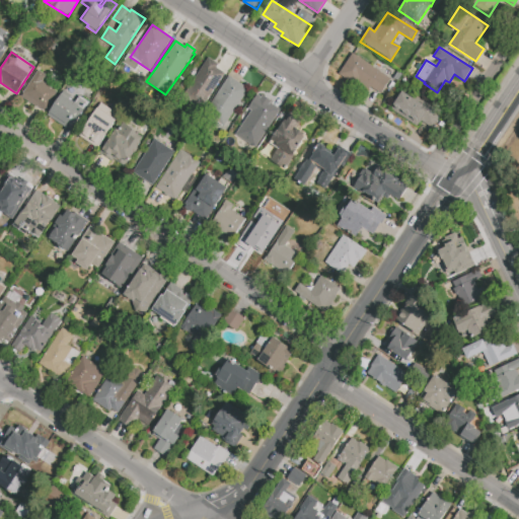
[(339,74),(353,53),(391,79),(381,94),(371,87),(369,90),(358,82),(356,85),(339,74)]
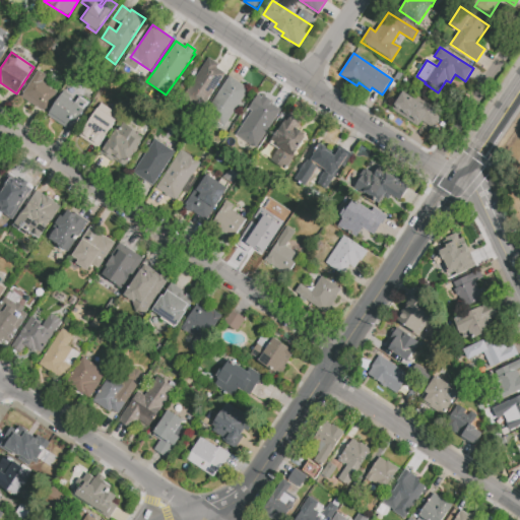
[(208,57),(218,64),(216,67),(225,73),(204,104),(185,90),(208,57)]
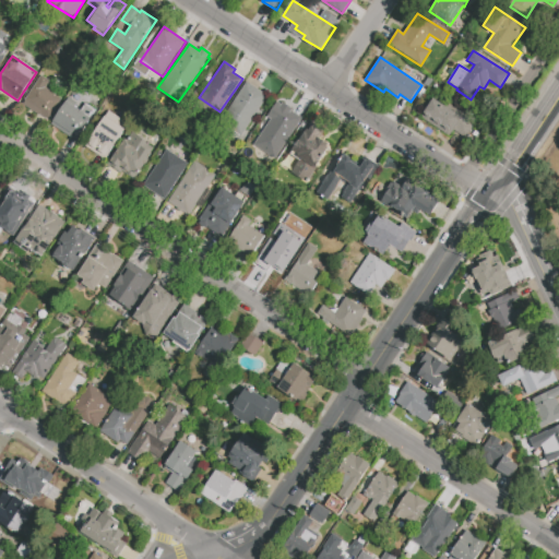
[(22,104),(42,74),(50,81),(46,88),(61,98),(47,120),(22,104)]
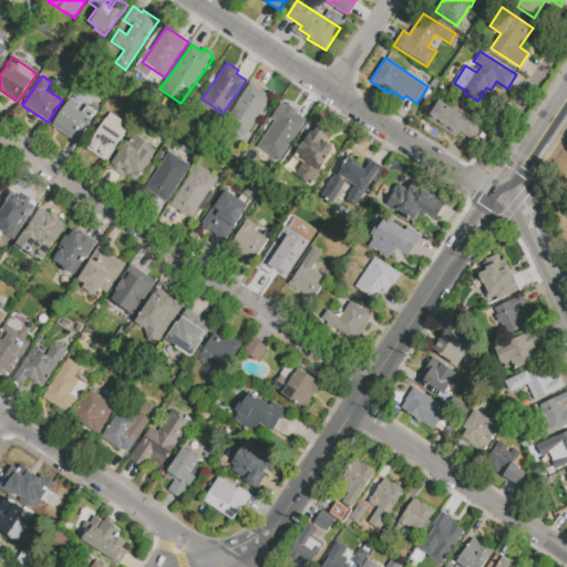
[(250,83),(271,98),(244,138),(223,124),(250,83)]
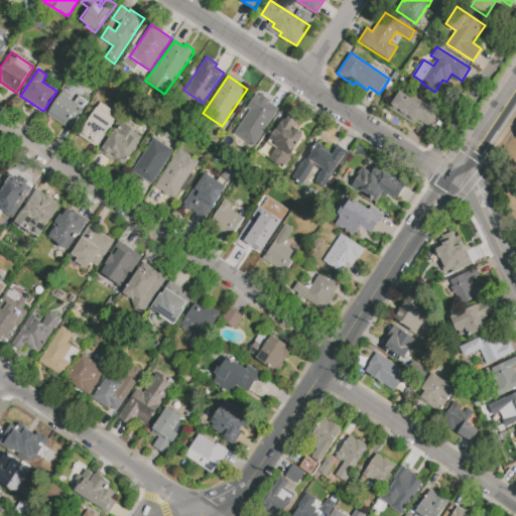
[(407,91),(432,107),(432,112),(437,115),(429,128),(417,121),(414,126),(388,108),(400,90),(405,94),(407,91)]
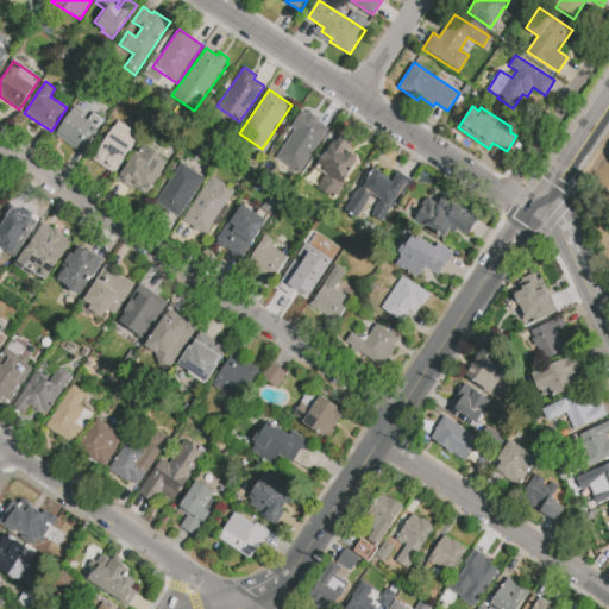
[(93,123),(79,146),(57,133),(73,110),(93,123)]
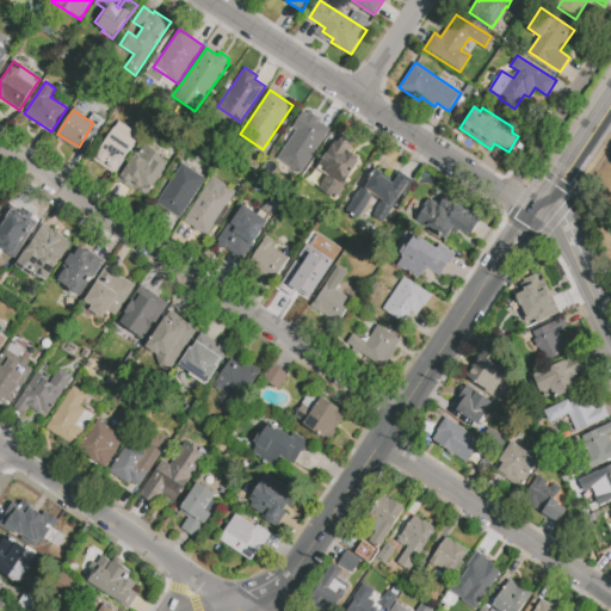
[(277,159),(307,115),(331,130),(301,174),(277,159)]
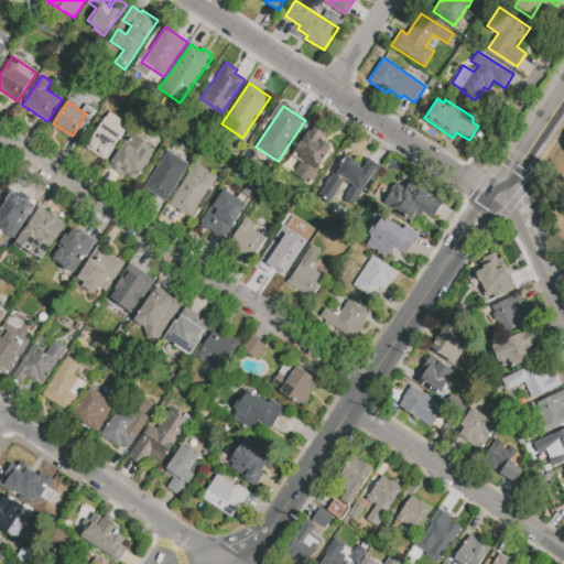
[(109,111),(125,122),(121,128),(126,131),(107,159),(98,152),(96,154),(85,148),(109,111)]
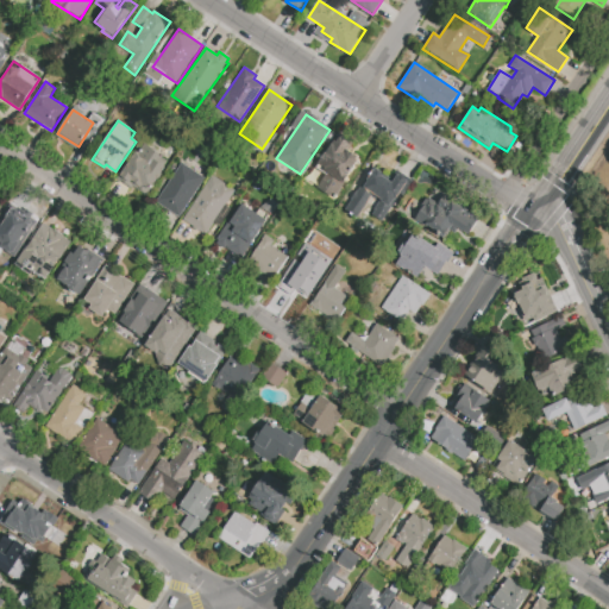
[(316,168),(319,163),(318,163),(325,151),(326,152),(336,136),(338,137),(336,140),(337,142),(340,136),(351,143),(346,149),(360,158),(334,199),(318,188),(326,174),(316,168)]
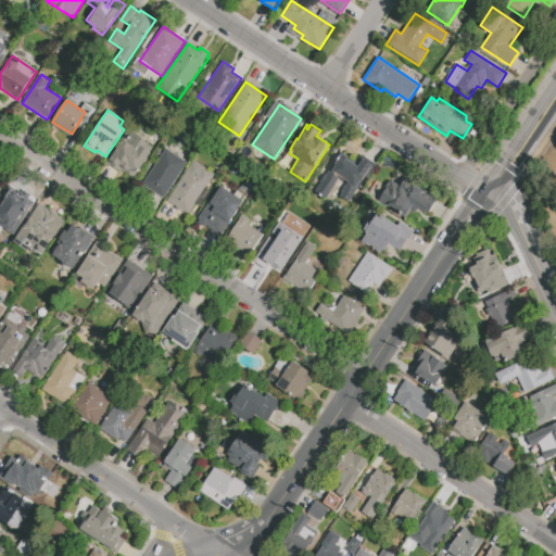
[(108,163),(124,138),(126,139),(131,131),(146,140),(144,142),(153,148),(135,177),(122,168),(121,172),(108,163)]
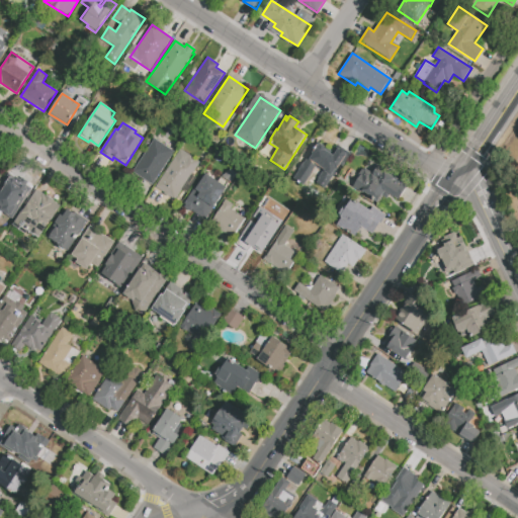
[(132,172),(154,139),(174,152),(152,185),(132,172)]
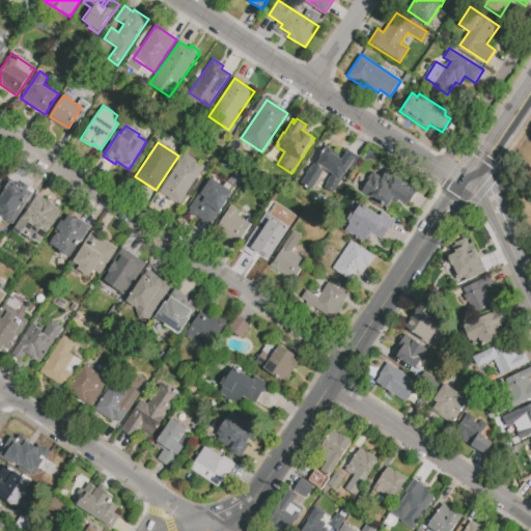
[(326,148),(341,159),(346,151),(356,159),(344,176),(343,175),(340,179),(325,169),(310,190),(301,184),(307,175),(306,174),(310,167),(311,168),(316,161),(317,162),(322,157),(320,156),(326,148)]
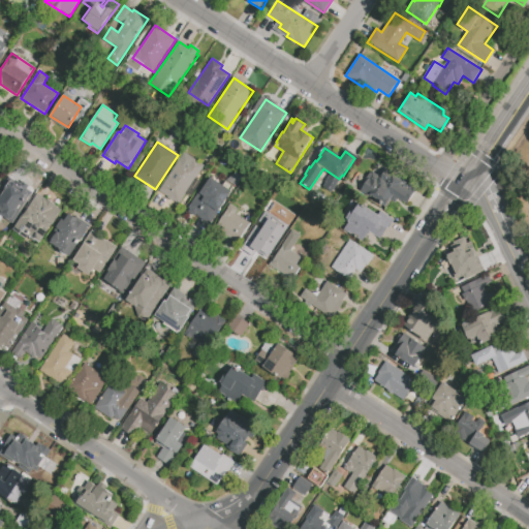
[(184,152),(204,165),(178,205),(158,192),(184,152)]
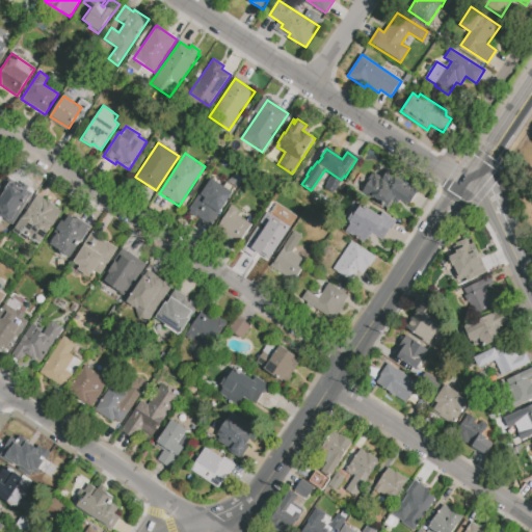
[(409,205),(400,200),(397,205),(392,202),(388,209),(371,198),(372,196),(364,191),(371,180),(369,178),(372,173),(374,174),(379,164),(395,174),(394,176),(405,182),(403,186),(411,191),(413,189),(418,192),(409,205)]
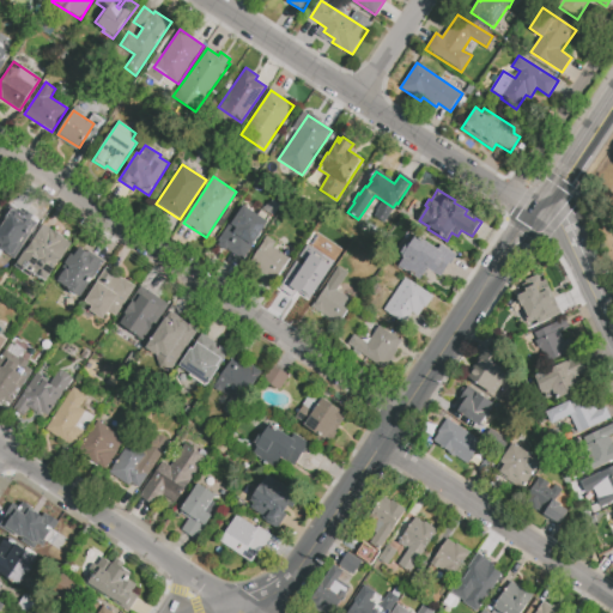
[(244,206),(258,214),(261,210),(269,216),(266,220),(268,222),(242,260),(226,249),(225,253),(214,246),(231,220),(234,222),(244,206)]
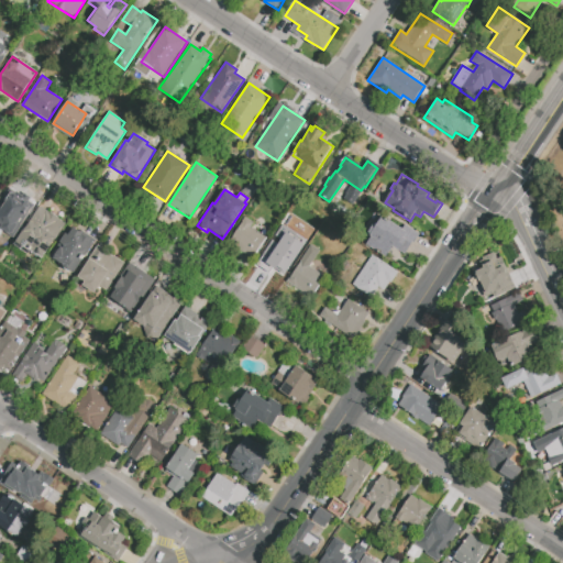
[(14,244),(30,222),(40,207),(50,213),(51,211),(58,217),(57,219),(67,225),(56,241),(55,240),(42,258),(30,251),(28,254),(14,244)]
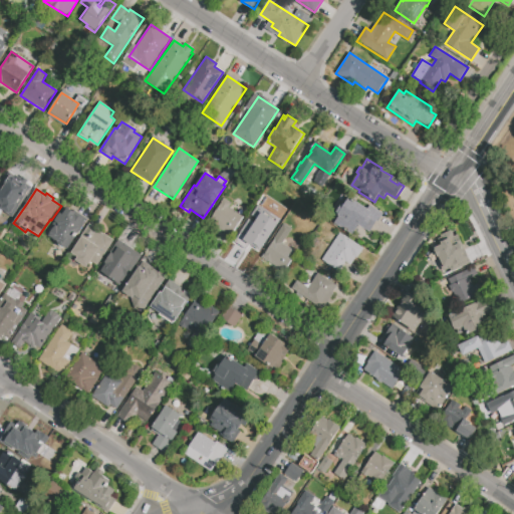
[(263,197),(272,202),(261,218),(274,226),(269,233),(272,234),(258,255),(235,239),(263,197)]
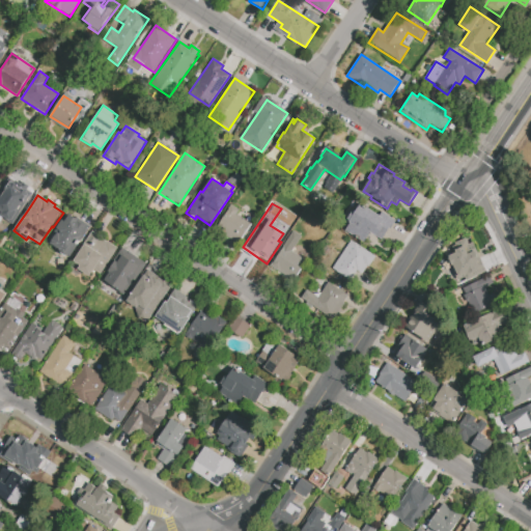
[(370,232),(364,242),(345,229),(350,222),(347,221),(355,210),(356,211),(360,203),(379,216),(382,212),(395,221),(383,241),(370,232)]
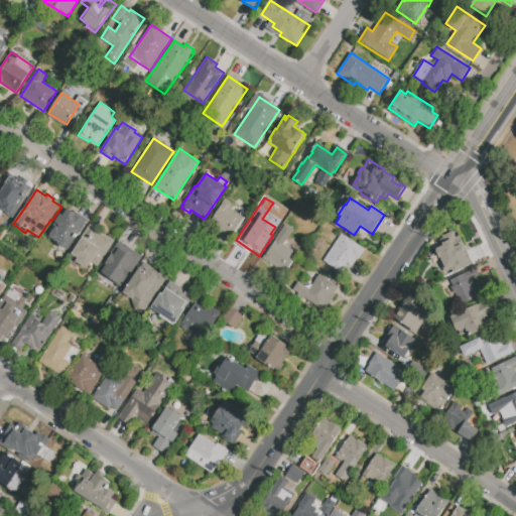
[(244,218),(235,233),(212,218),(224,200),(233,205),(230,209),(244,218)]
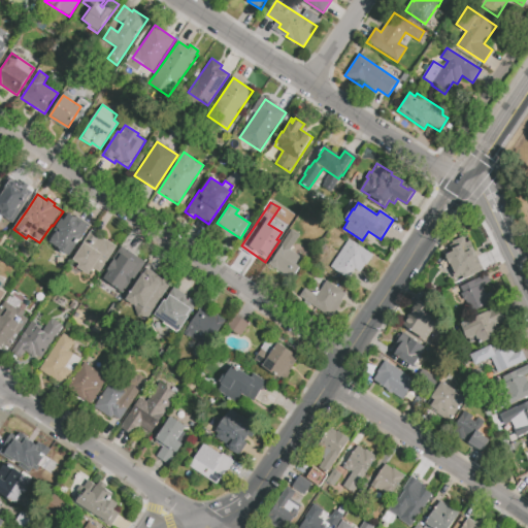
[(69,213),(78,220),(78,221),(88,227),(69,255),(52,243),(53,241),(52,240),(57,232),(59,233),(60,230),(56,228),(61,219),(64,221),(69,213)]
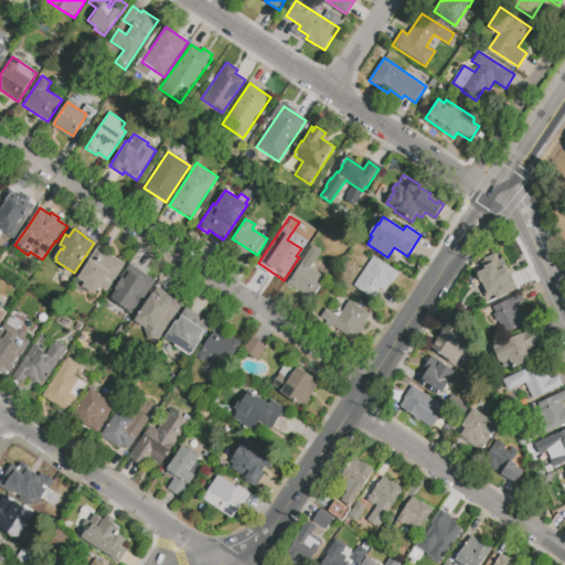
[(106,291),(99,287),(95,295),(81,285),(85,278),(80,274),(98,245),(125,264),(106,291)]
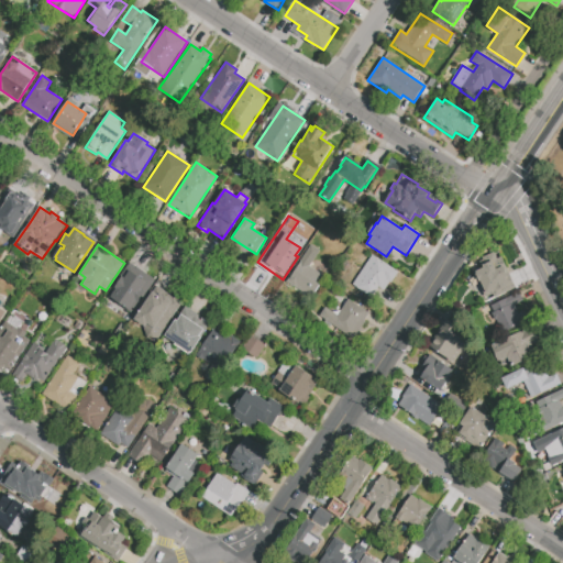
[(286,283),(300,262),(300,261),(311,244),(321,251),(310,267),(327,278),(311,299),(286,283)]
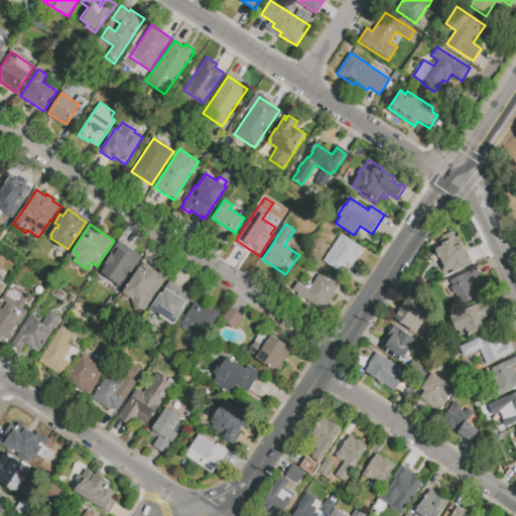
[(434,248),(444,274),(470,265),(457,230),(438,236),(442,245),(434,248)]
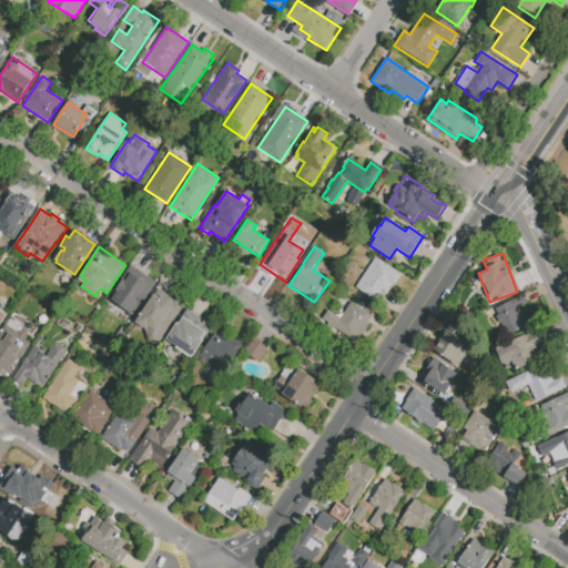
[(356,287),(376,257),(402,274),(388,294),(381,288),(374,298),(356,287)]
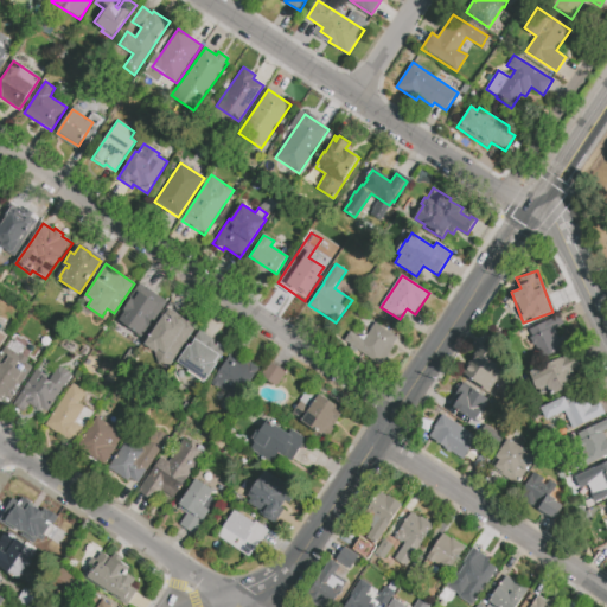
[(115,321),(141,338),(165,300),(139,283),(115,321)]
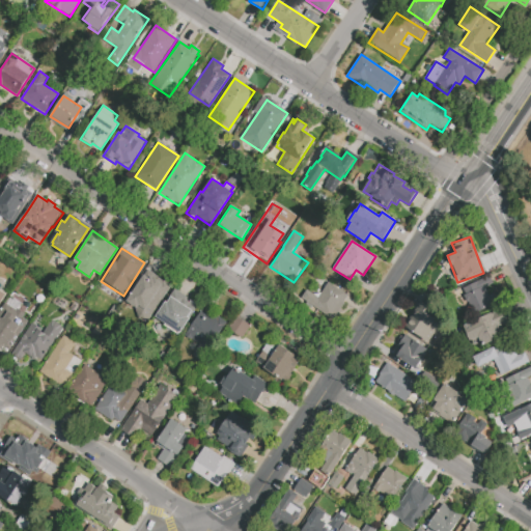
[(144,275),(150,279),(151,277),(161,283),(163,280),(171,285),(167,290),(168,291),(146,324),(138,318),(136,307),(127,301),(144,275)]
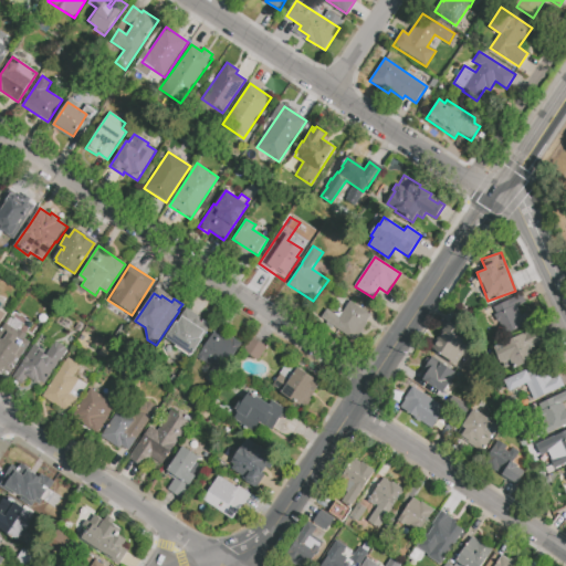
[(339,317),(350,301),(370,314),(359,331),(362,332),(356,341),(321,317),(327,308),(339,317)]
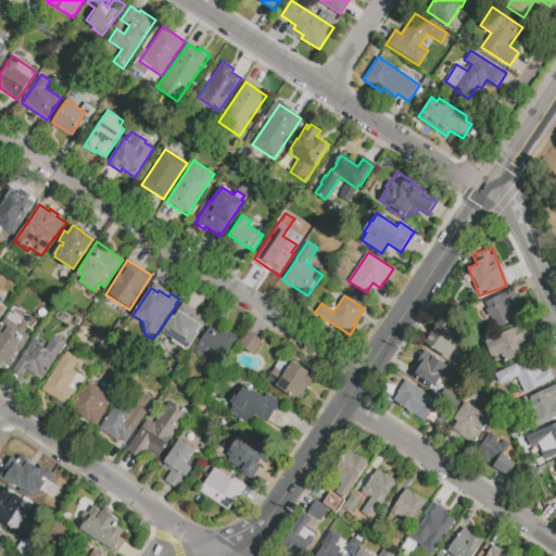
[(507,299),(512,310),(516,307),(521,318),(495,330),(492,323),(488,325),(481,313),(485,311),(485,310),(507,299)]
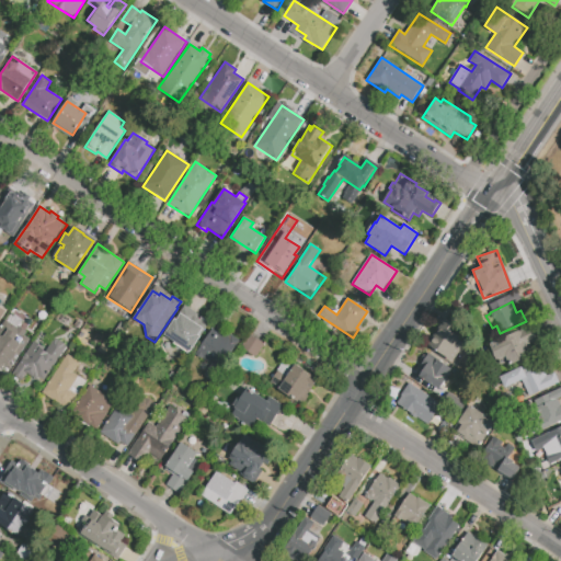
[(0,305),(9,311),(0,323),(0,305)]
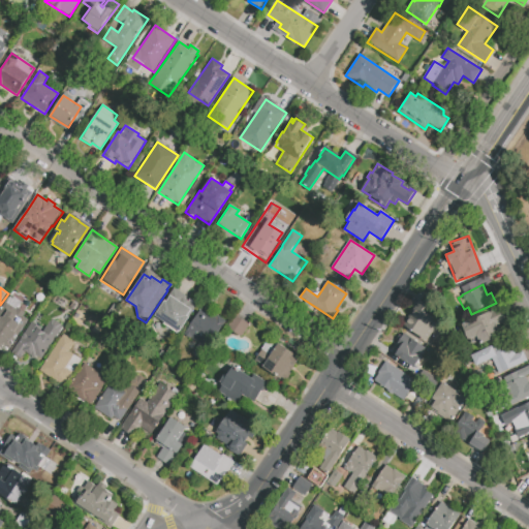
[(165,301),(166,301),(170,296),(169,294),(174,288),(187,297),(185,300),(195,307),(189,316),(190,317),(180,332),(179,331),(177,333),(163,324),(165,322),(155,315),(165,301)]
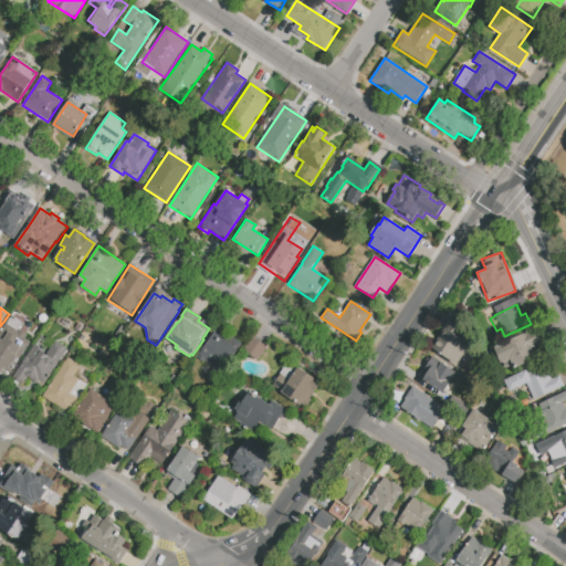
[(198,357),(224,371),(240,342),(213,327),(198,357)]
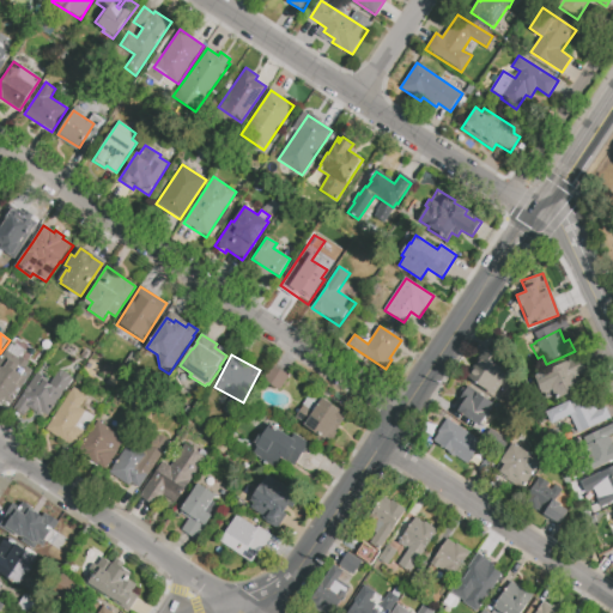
[(509,372),(493,396),(475,384),(477,383),(467,377),(483,354),(509,372)]
